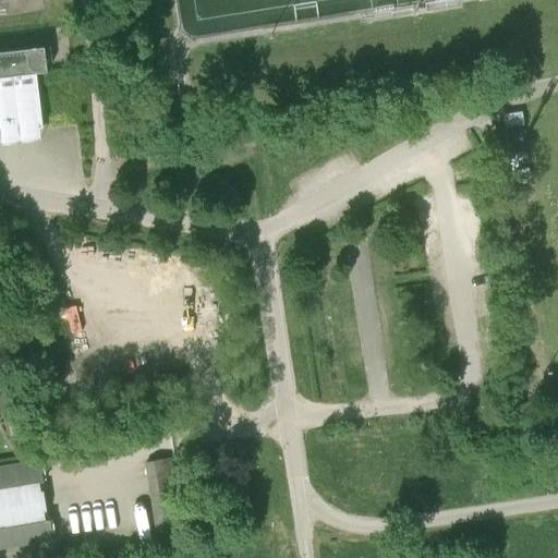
[(48,71),(46,46),(0,50),(0,131),(44,125),(37,72),(48,71)]
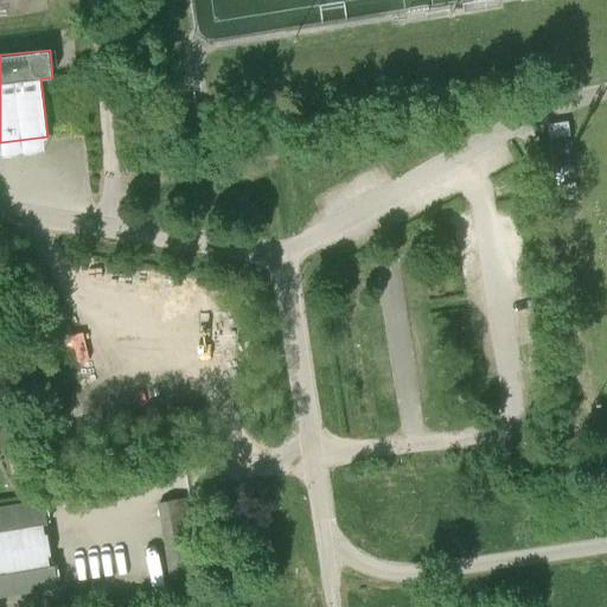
[(547,125),(549,139),(572,134),(569,120),(547,125)]
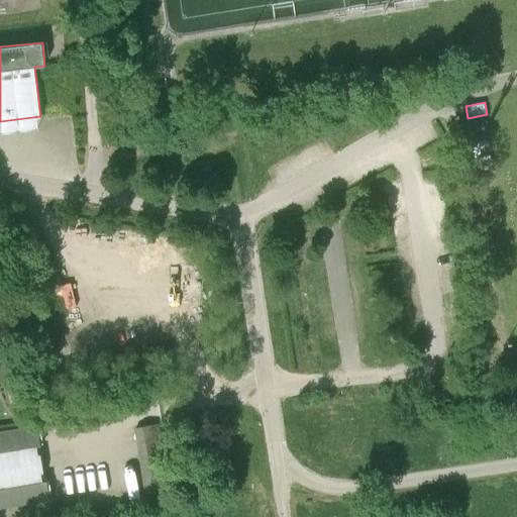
[(490,157),(482,158),(483,167),(491,166),(490,157)]
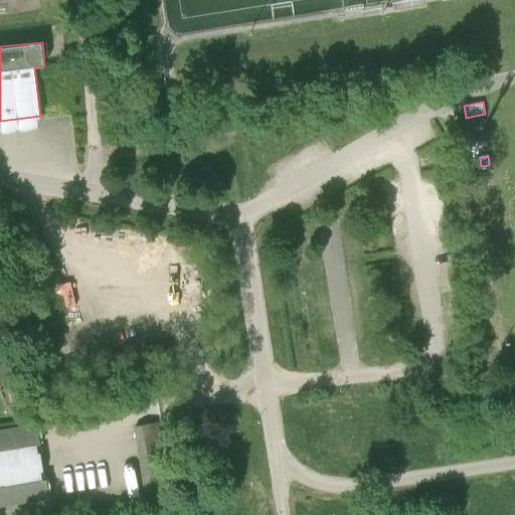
[(16,351),(14,342),(0,344),(0,352),(0,354),(16,351)]
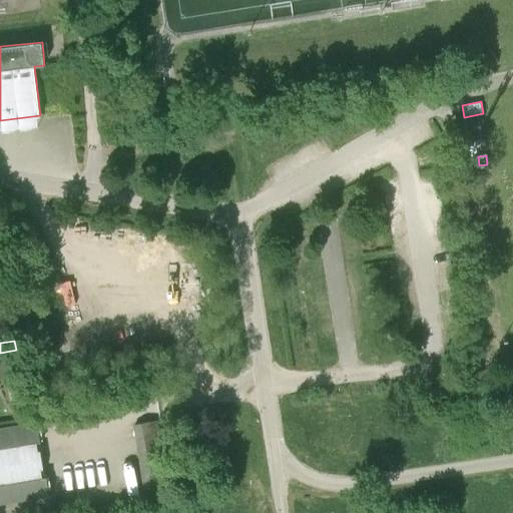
[(0,354),(0,373),(20,370),(16,351),(0,354)]
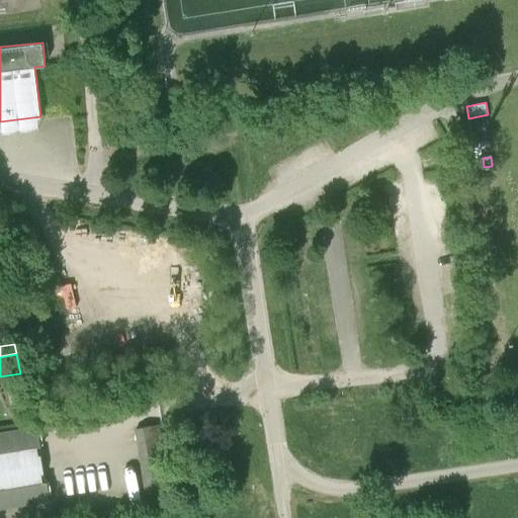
[(146,506),(174,502),(162,424),(135,430),(146,506)]
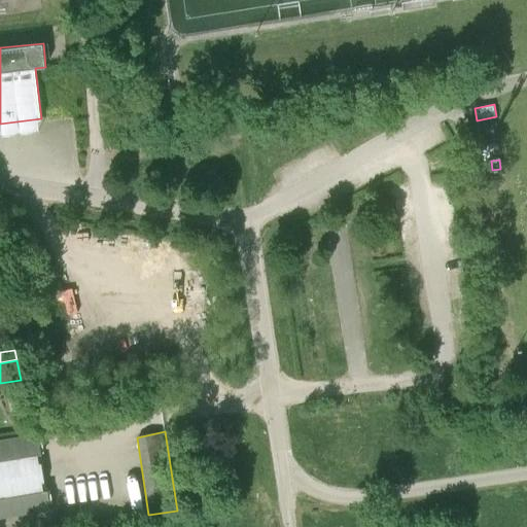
[(0,518),(50,510),(37,435),(0,441),(0,518)]
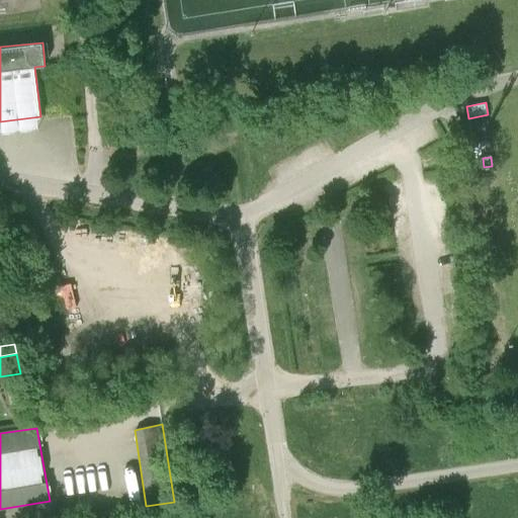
All buildings are outlined.
